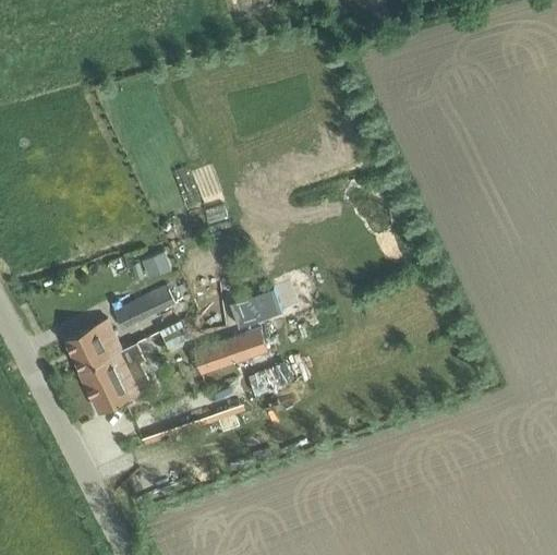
[(166,287),(112,313),(121,330),(173,304),(166,287)]
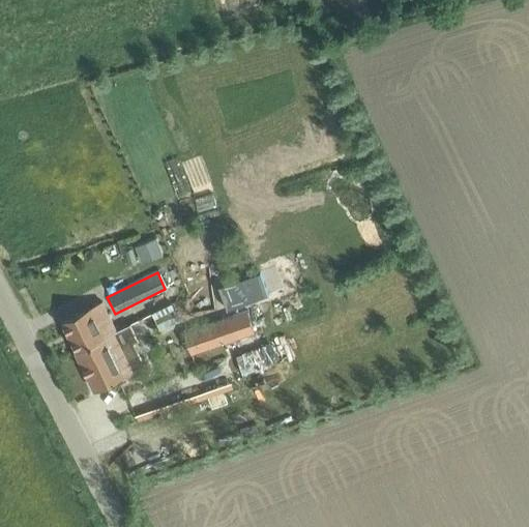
[(260,276),(218,290),(226,313),(267,298),(260,276)]
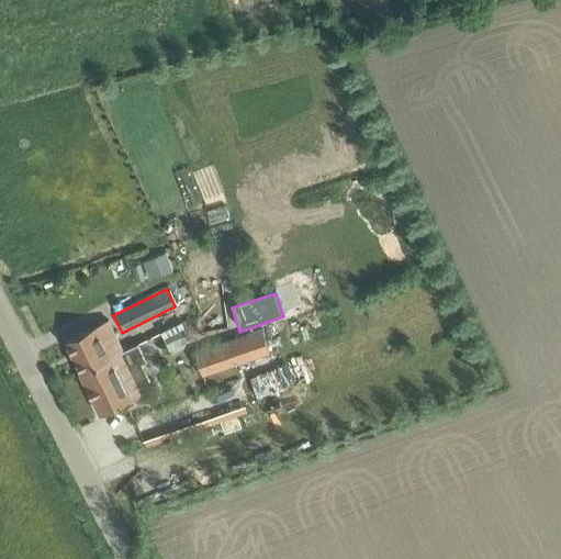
[(65,344),(100,416),(152,391),(139,366),(131,370),(108,323),(65,344)]
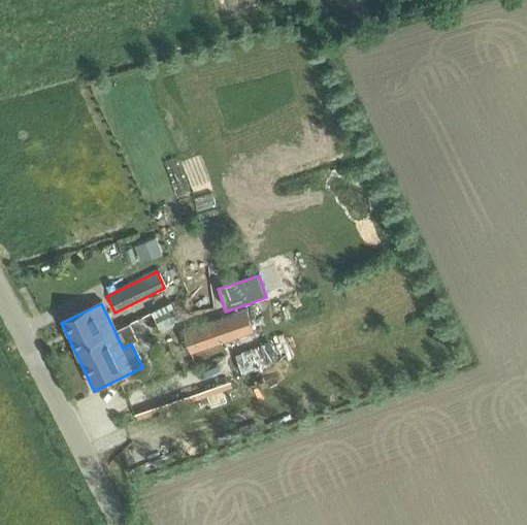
[(231,318),(184,334),(191,355),(237,338),(231,318)]
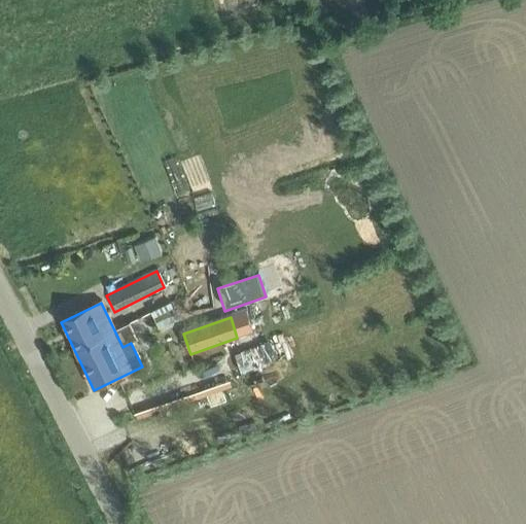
[(269,342),(233,354),(240,374),(276,361),(269,342)]
